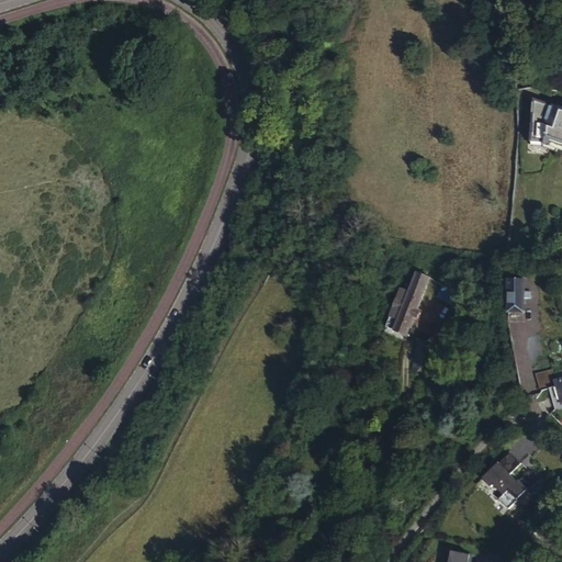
[(531,98),(530,138),(544,139),(548,143),(561,147),(561,103),(561,104),(560,107),(531,98)]
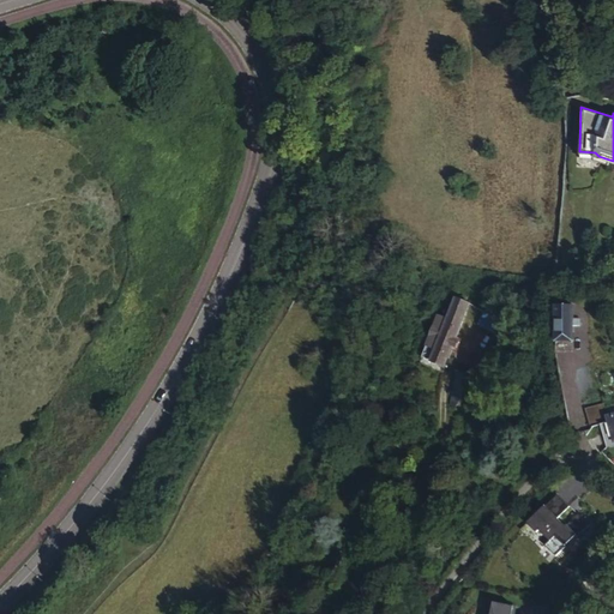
[(440,315),(421,356),(445,367),(453,349),(457,351),(463,341),(458,339),(474,306),(461,300),(451,321),(440,315)]
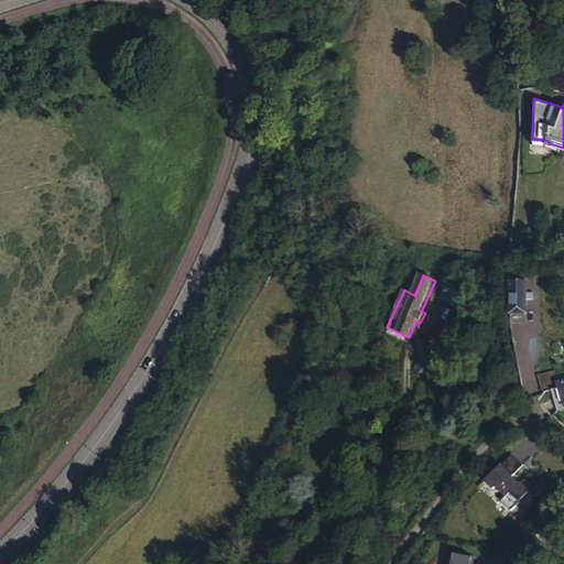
[(448,286),(443,297),(461,306),(466,296),(448,286)]
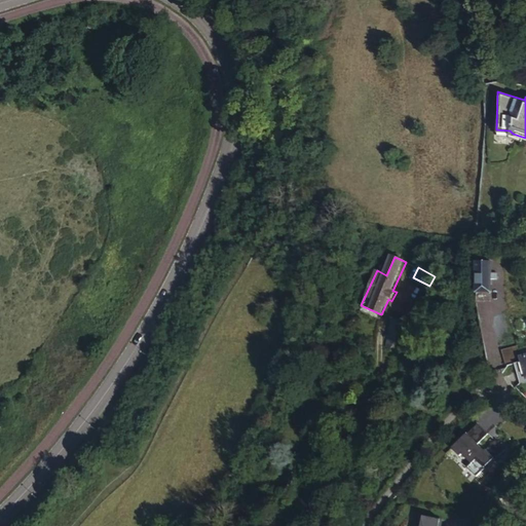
[(489,272),(475,272),(476,292),(490,292),(489,279),(495,279),(494,273),(489,273),(489,272)]
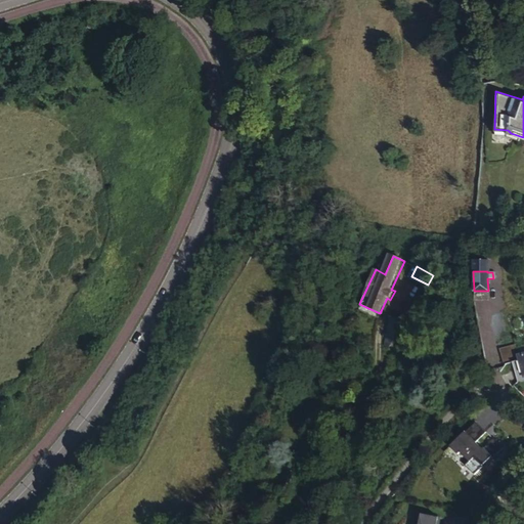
[(388,316),(384,345),(389,347),(403,323),(388,316)]
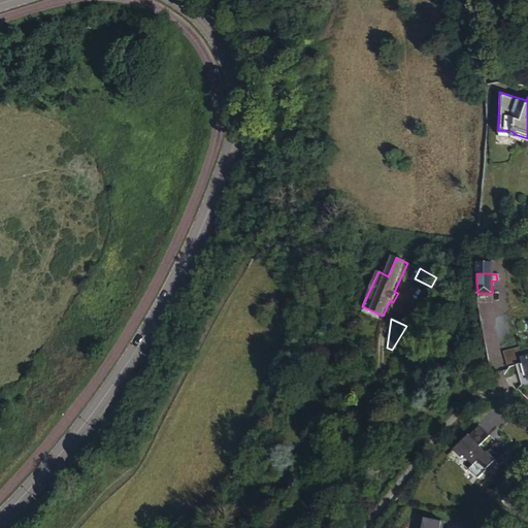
[(500,350),(505,366),(521,361),(519,357),(516,345),(500,350)]
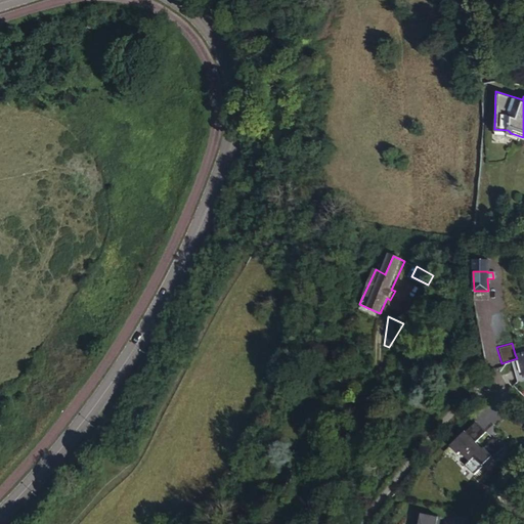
[(523,359),(513,363),(516,376),(518,383),(523,381),(523,359)]
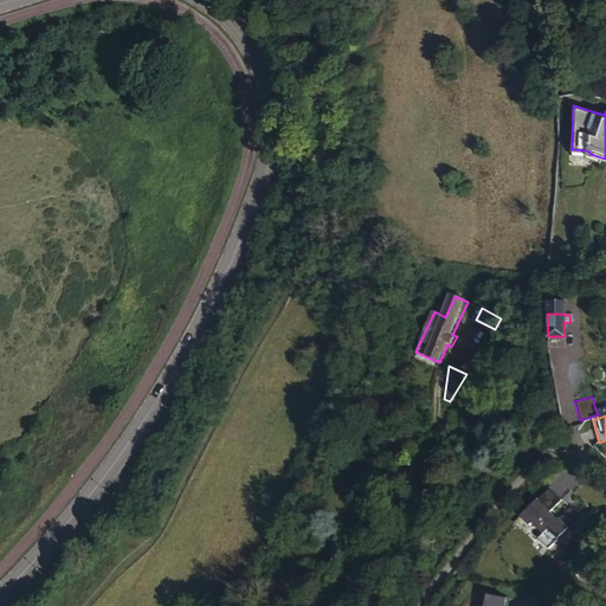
[(581,423),(575,425),(580,432),(582,438),(597,434),(593,420),(581,423)]
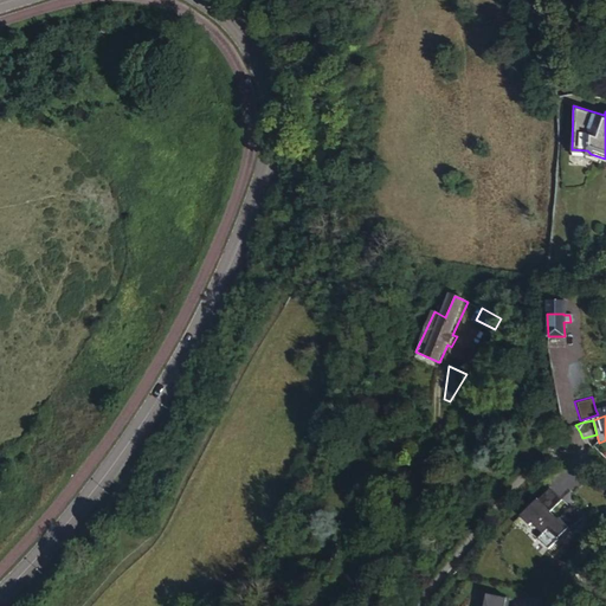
[(554,483),(520,519),(550,549),(586,514),(554,483)]
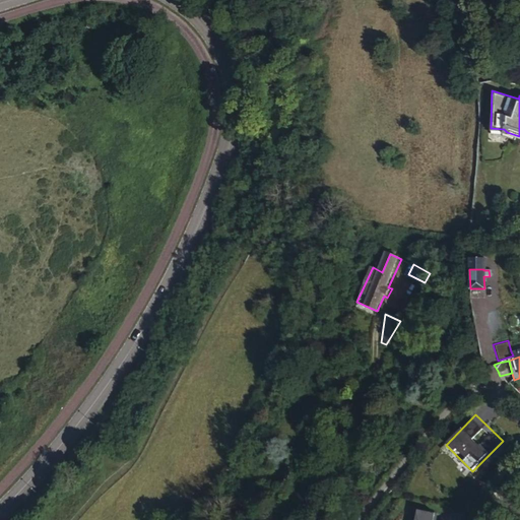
[(429,519),(433,513),(418,505),(410,519),(429,519)]
